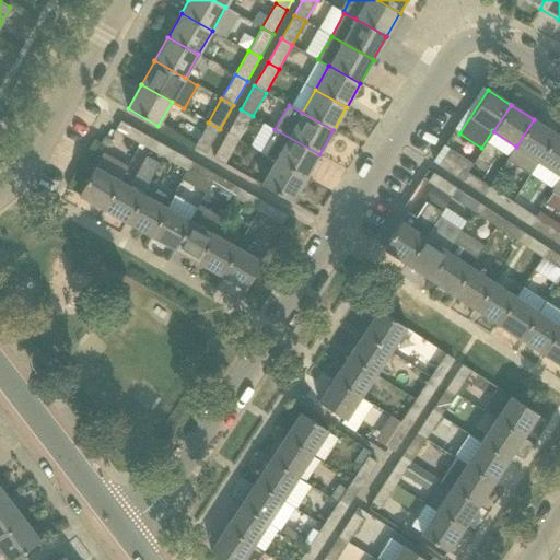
[(241,109),(228,132),(238,139),(253,116),(241,109)]
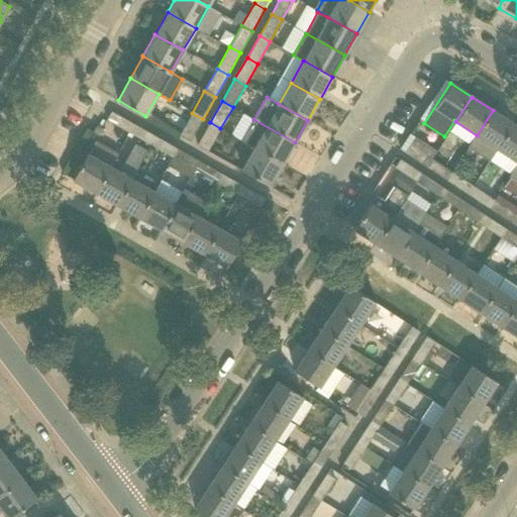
[(477,135),(496,147),(498,148),(514,124),(493,110),(477,135)]
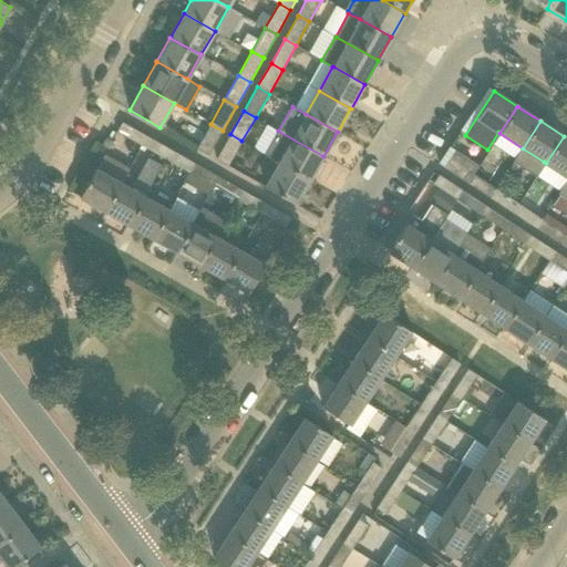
[(146,136),(122,123),(116,132),(142,145),(146,136)]
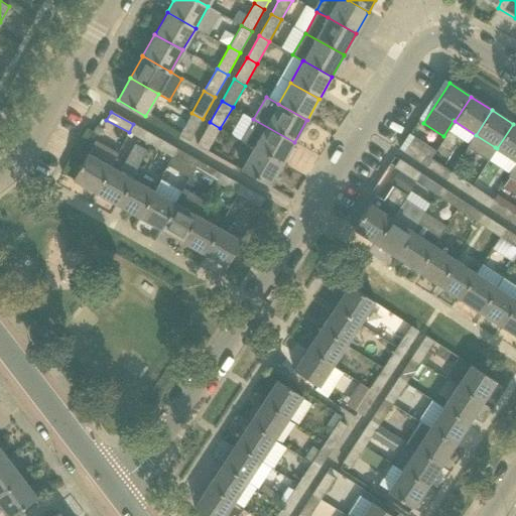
[(191,113),(179,135),(189,141),(203,119),(191,113)]
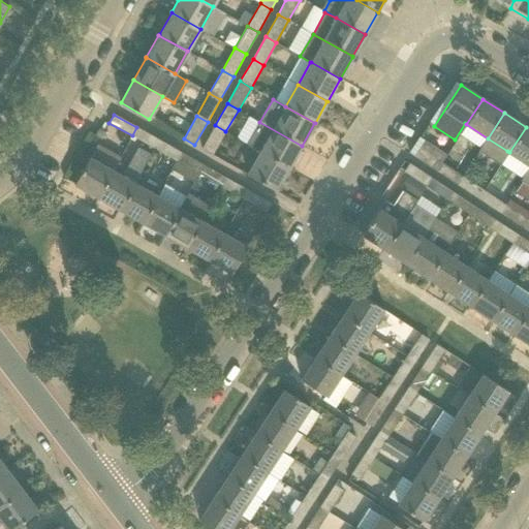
[(289,168),(302,146),(259,122),(249,116),(236,137),(260,152),(289,168)]
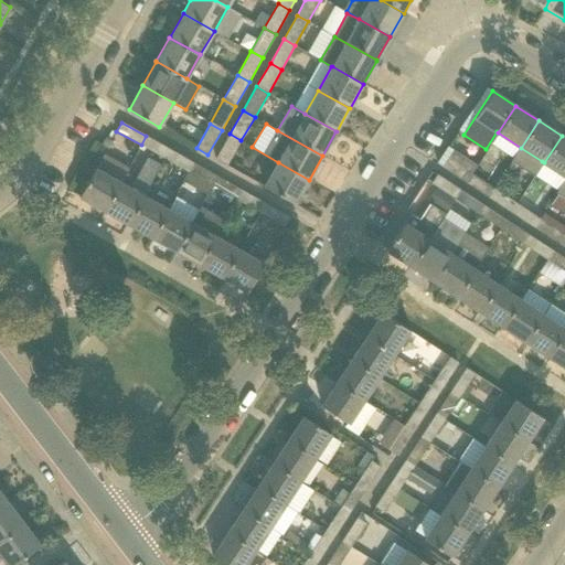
[(227,166),(241,140),(230,134),(215,159),(227,166)]
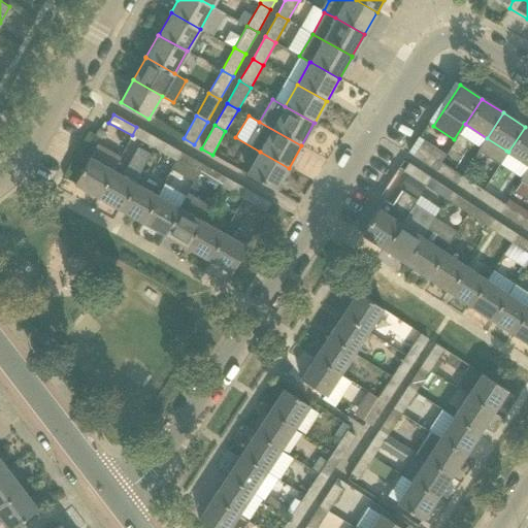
[(160,140),(136,127),(132,135),(155,149),(160,140)]
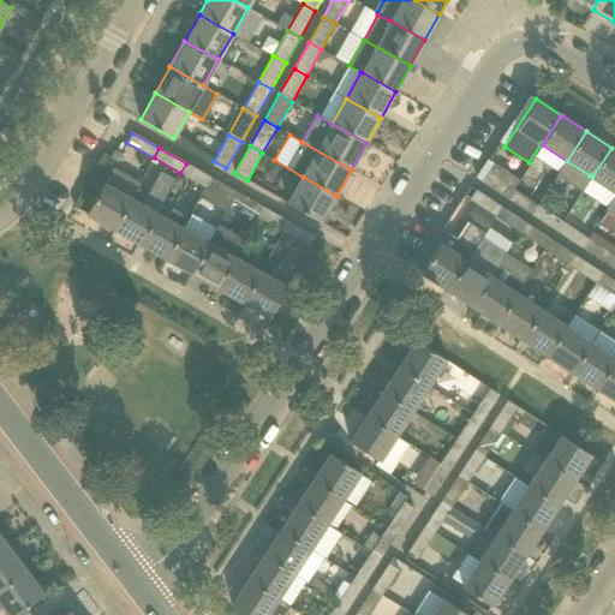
[(592,177),(614,192),(614,149),(611,148),(592,177)]
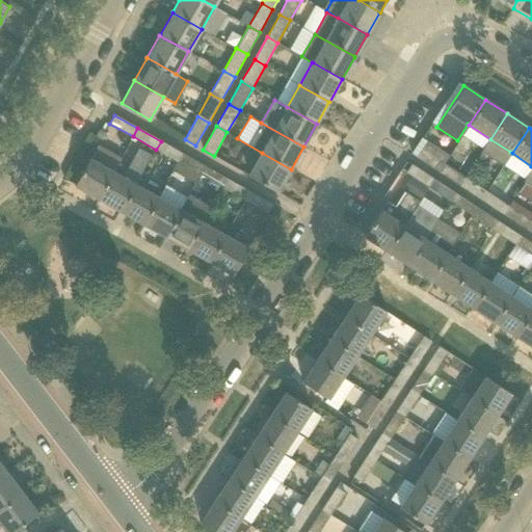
[(107,132),(99,129),(96,136),(103,140),(107,132)]
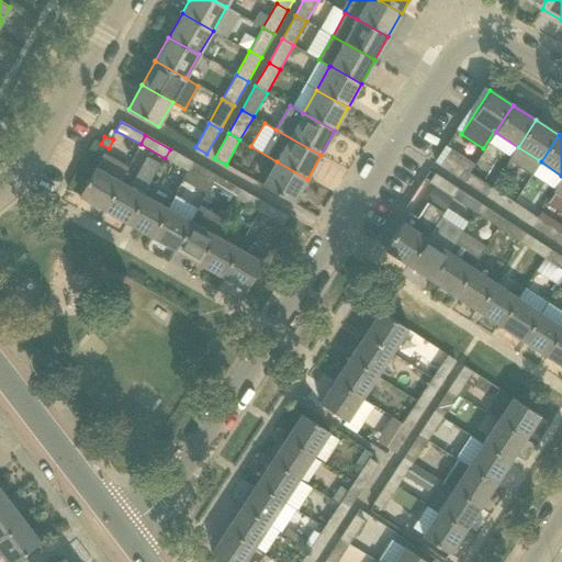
[(188,171),(192,163),(170,149),(165,158),(188,171)]
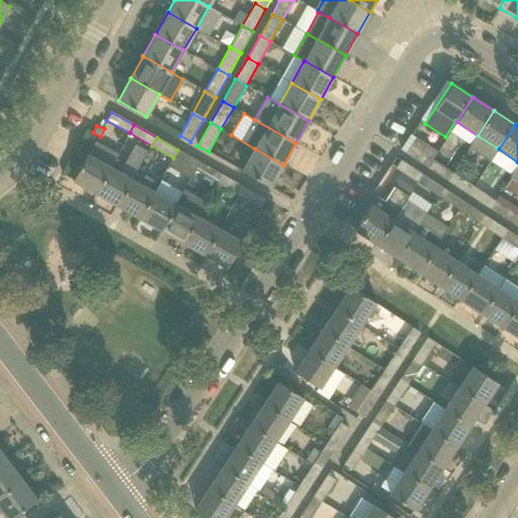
[(110,167),(112,168),(119,156),(96,143),(89,155),(88,154),(73,180),(95,192),(110,167)]
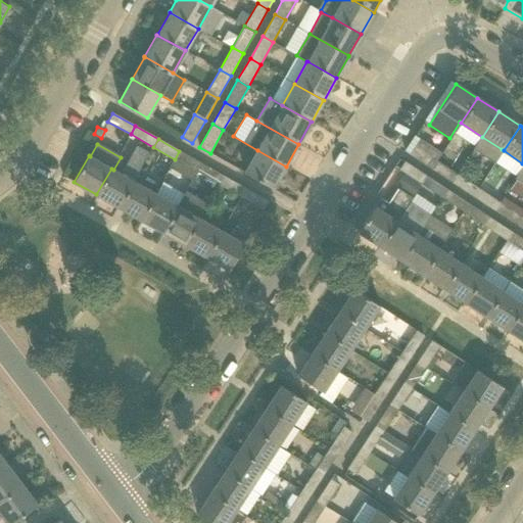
[(410,154),(430,169),(436,159),(415,146),(410,154)]
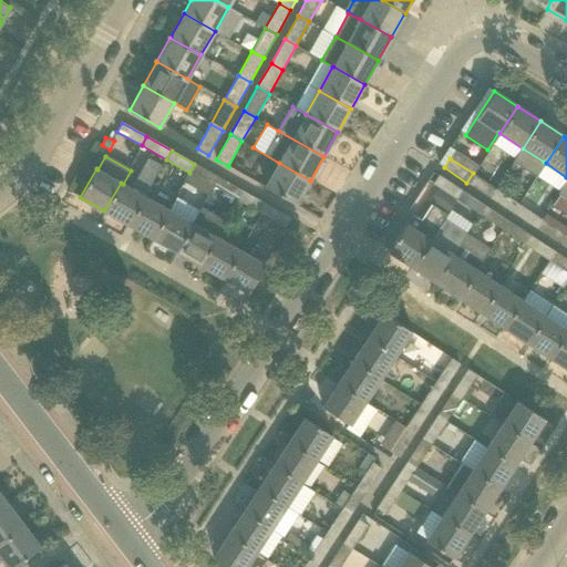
[(152,183),(160,168),(145,161),(137,175),(152,183)]
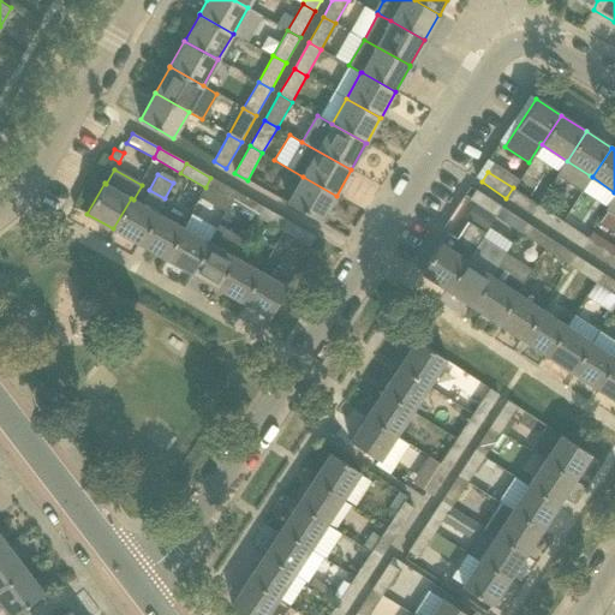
[(322,222),(324,216),(336,196),(303,177),(287,203),(322,222)]
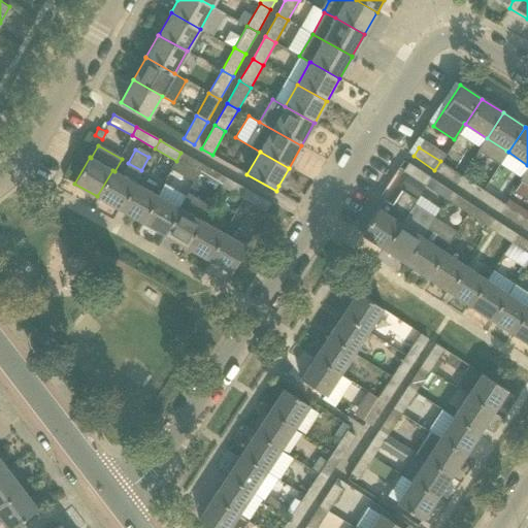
[(194,183),(199,173),(203,165),(180,153),(176,161),(171,169),(194,183)]
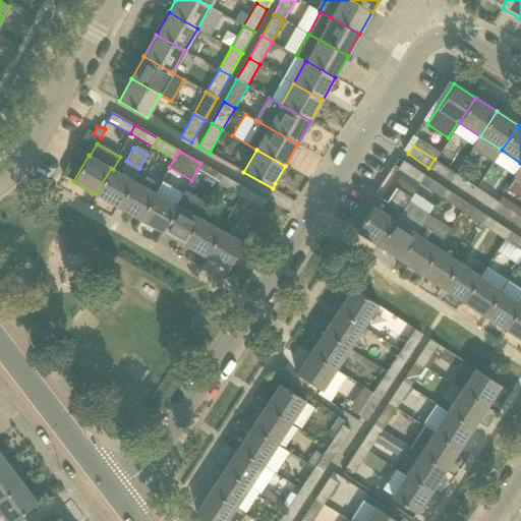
[(118,207),(133,180),(139,168),(120,157),(113,169),(111,168),(96,193),(118,207)]
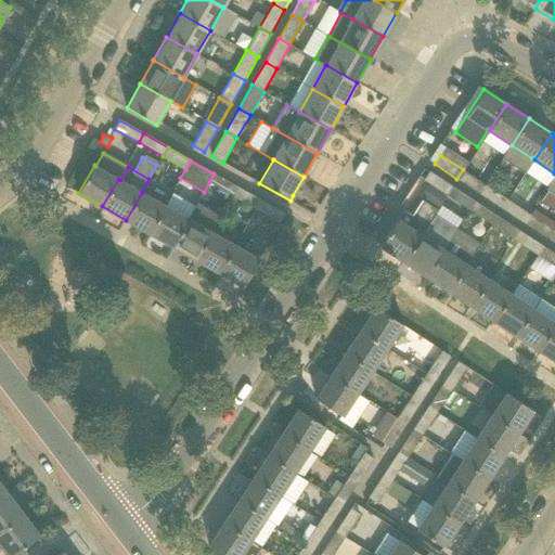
[(456,179),(479,193),(485,184),(463,169),(456,179)]
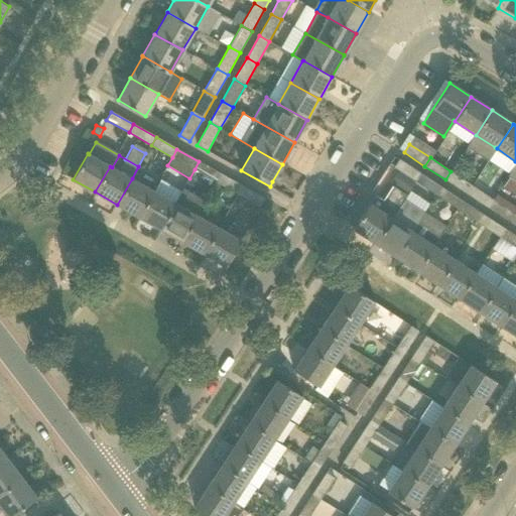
[(220,173),(199,161),(195,169),(216,181),(220,173)]
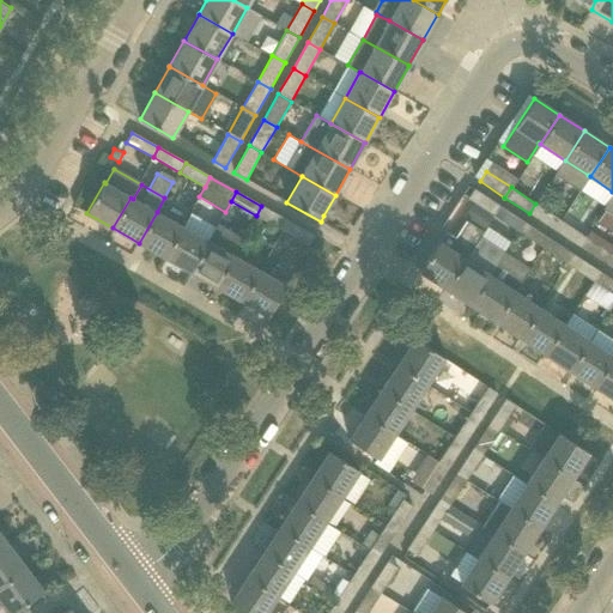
[(483,196),(477,205),(493,216),(499,207),(483,196)]
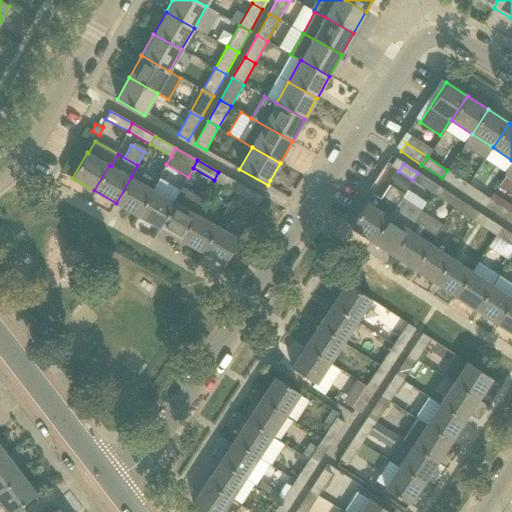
[(395,169),(387,182),(404,193),(412,180),(398,171),(395,169)]
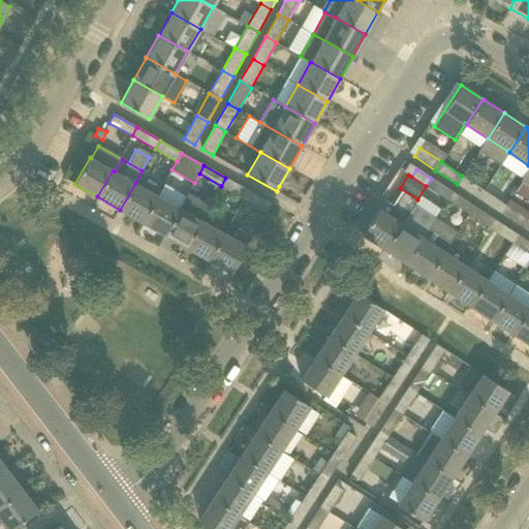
[(457,184),(478,198),(485,190),(462,176),(457,184)]
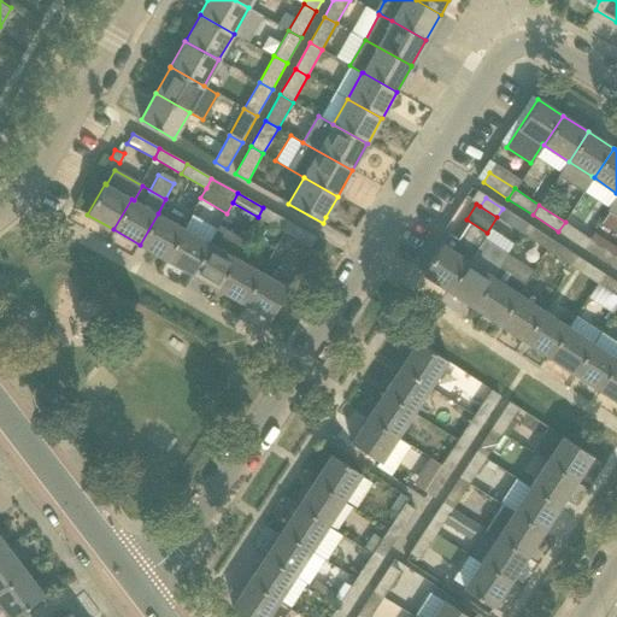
[(286,233),(291,223),(263,207),(258,217),(286,233)]
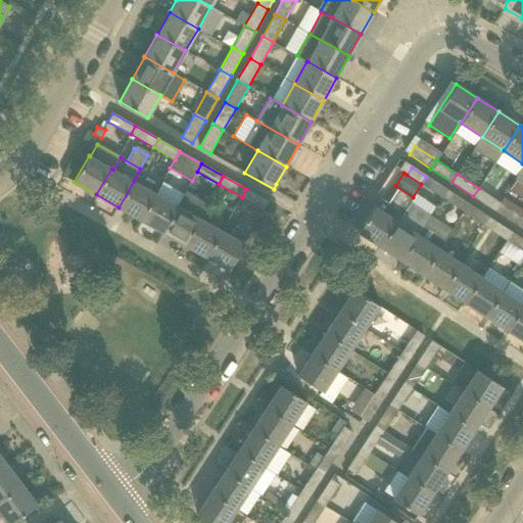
[(119,207),(141,220),(155,193),(134,181),(119,207)]
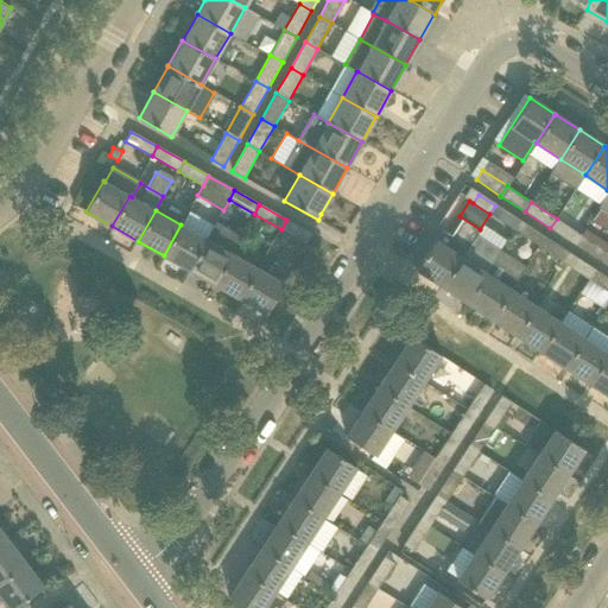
[(507,213),(501,222),(514,230),(520,221),(507,213)]
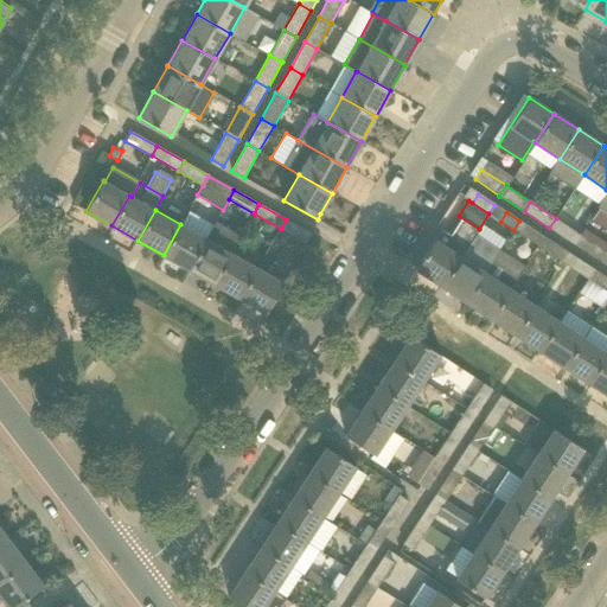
[(556,218),(549,228),(574,244),(580,234),(567,225),(557,219),(556,218)]
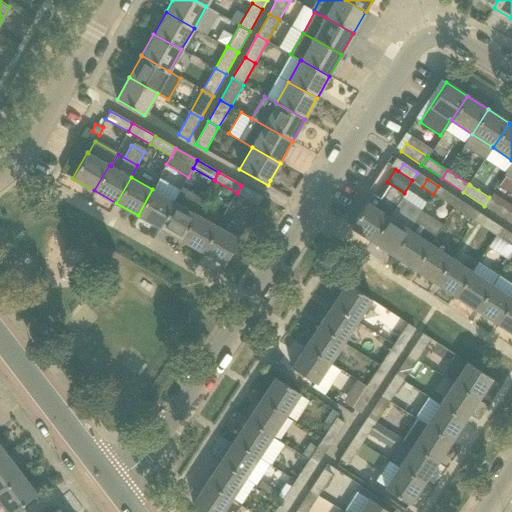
[(263,197),(241,185),(237,193),(244,197),(258,205),(263,197)]
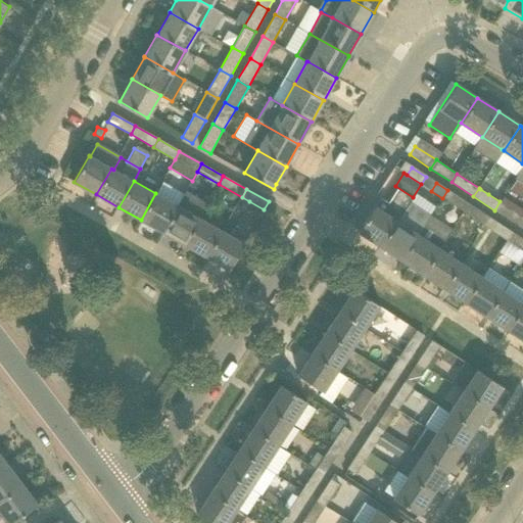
[(380,198),(375,206),(358,232),(380,246),(396,221),(397,221),(413,198),(397,189),(388,203),(380,198)]
